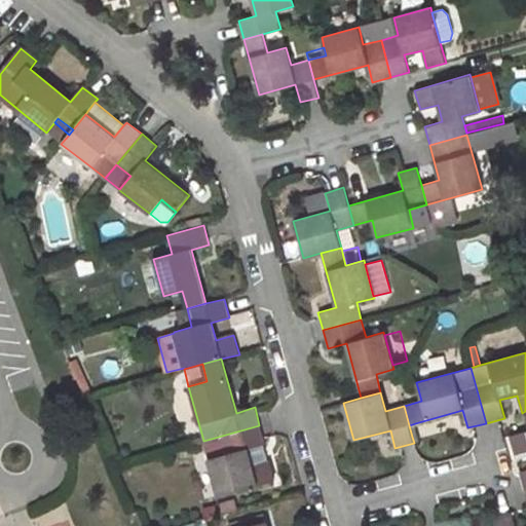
[(415,423),(409,425),(412,437),(418,435),(415,423)]
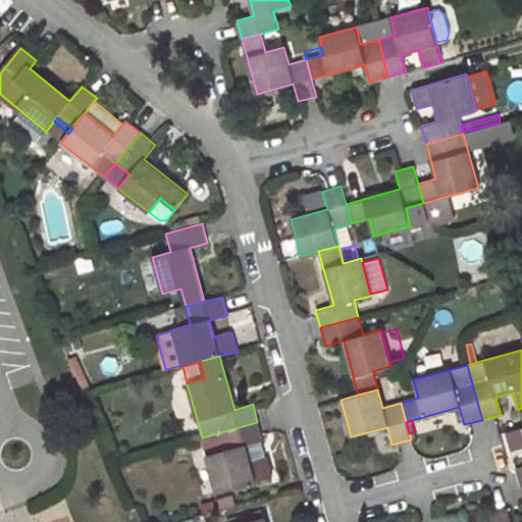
[(250,462),(245,446),(261,440),(262,440),(257,422),(202,437),(217,491),(255,481),(272,477),(267,458),(265,458),(250,462)]
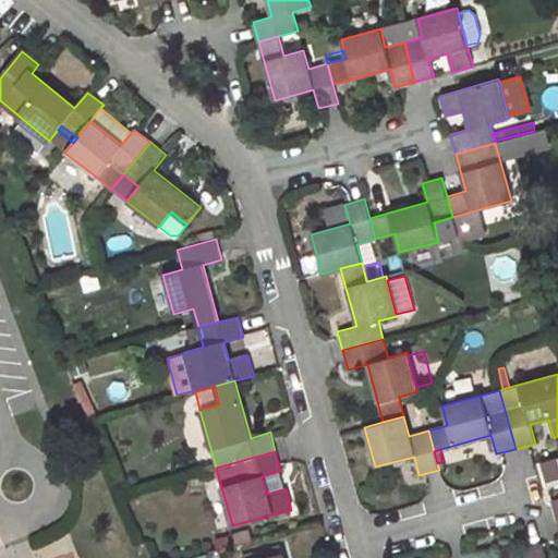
[(557,457),(541,462),(546,483),(557,478),(557,498),(552,500),(556,520),(557,519),(557,457)]
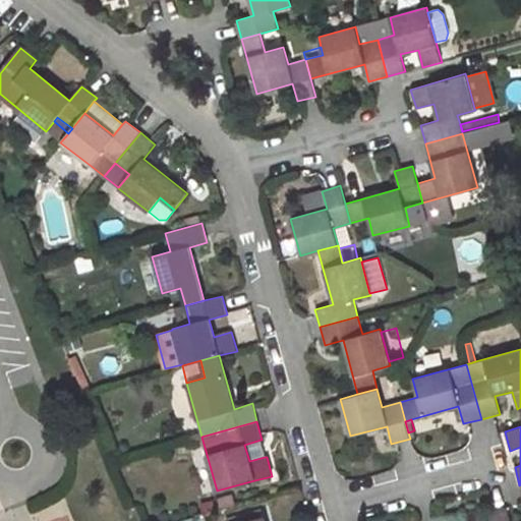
[(265,457),(261,440),(244,445),(249,461),(265,457)]
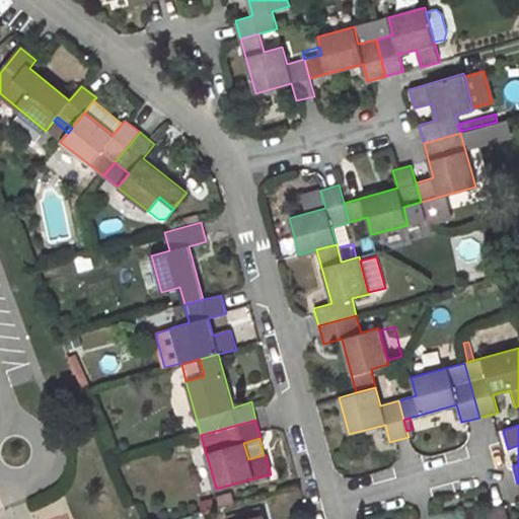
[(271,474),(253,478),(254,483),(271,477),(271,474)]
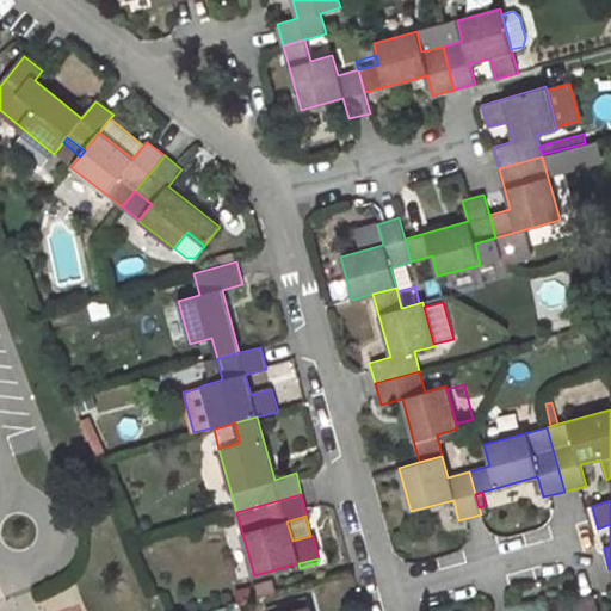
[(276,592),(273,581),(253,586),(255,597),(276,592)]
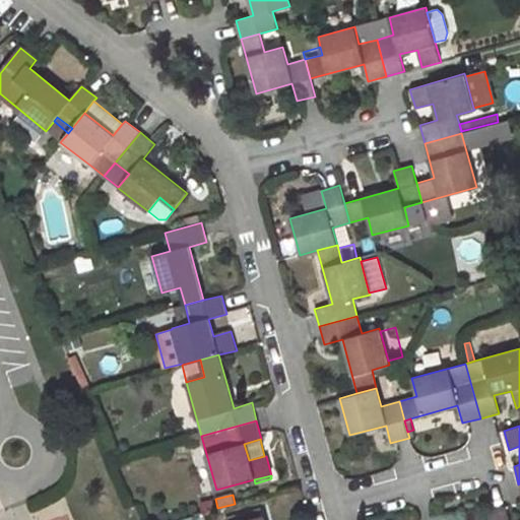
[(214,509),(212,500),(200,503),(202,512),(214,509)]
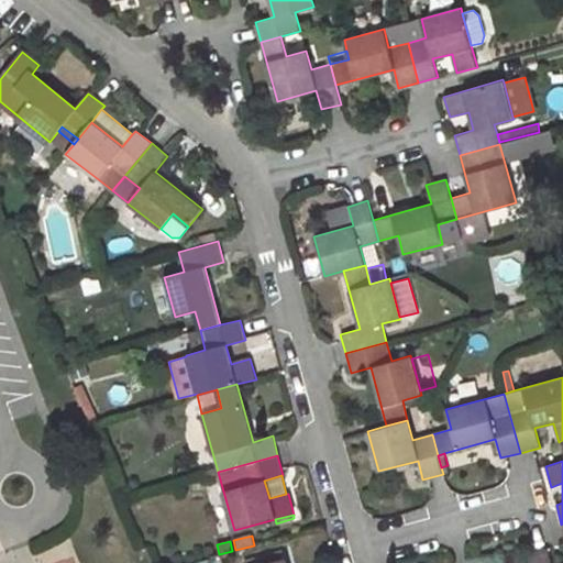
[(528,553),(530,562),(551,562),(548,549),(528,553)]
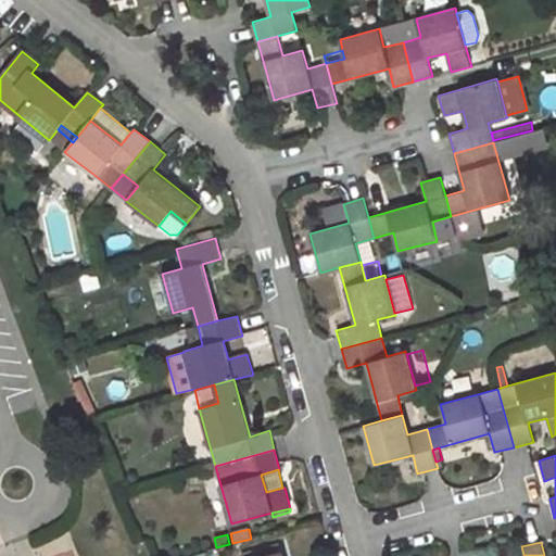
[(277,545),(242,555),(263,555),(278,552),(277,545)]
